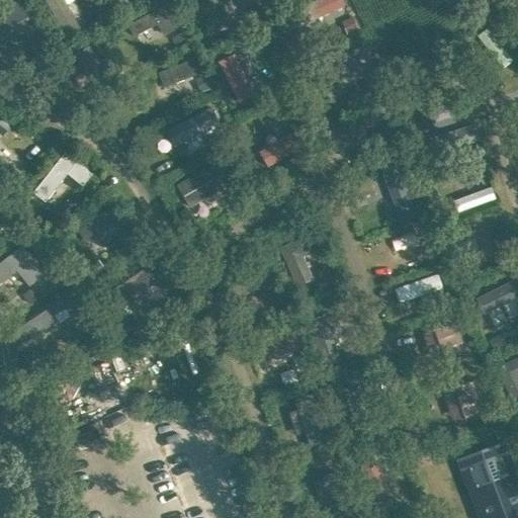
[(204,0),(188,0),(202,34),(217,29),(204,0)]
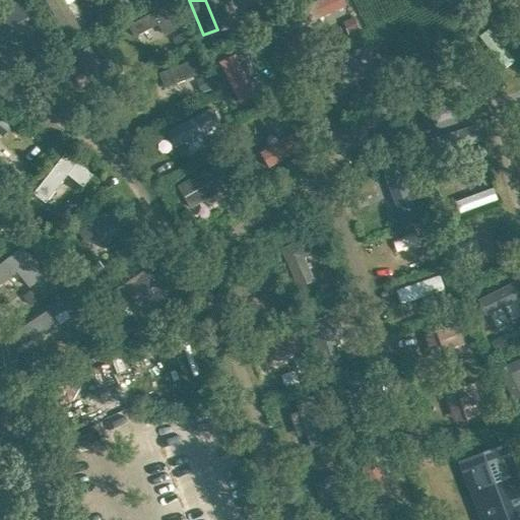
[(308,21),(345,5),(343,0),(313,0),(301,6),(308,21)]
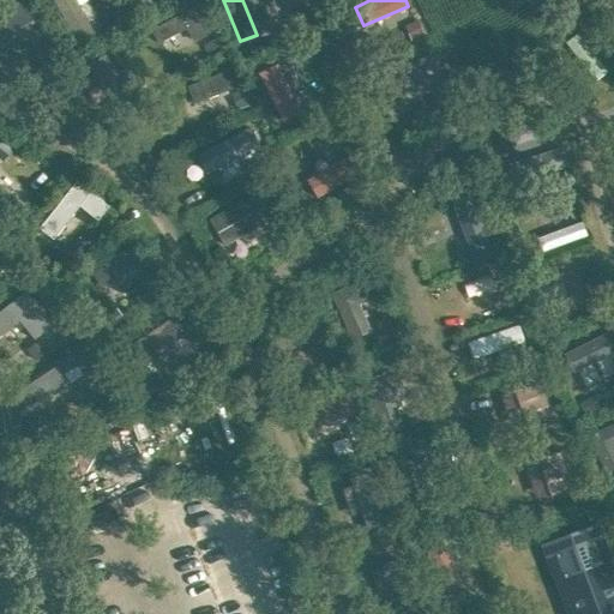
[(26,1),(0,11),(0,55),(42,40),(26,1)]
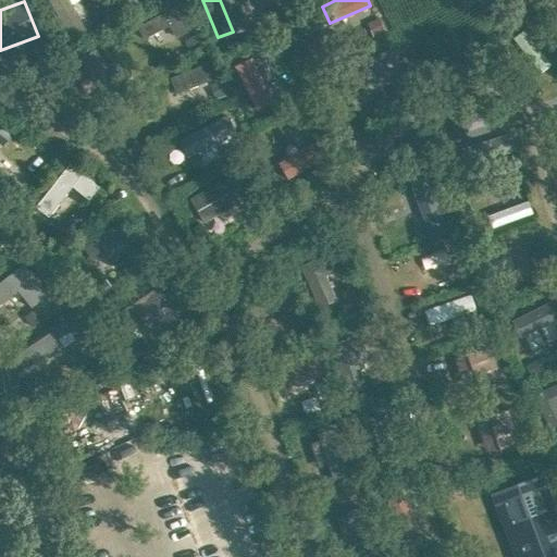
[(180,5),(136,25),(146,48),(189,28),(180,5)]
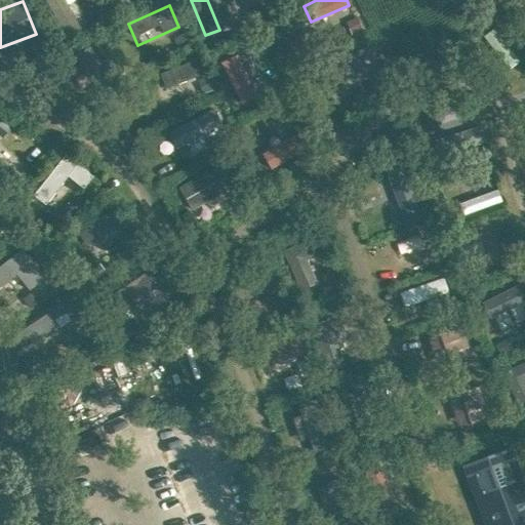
[(218,62),(237,99),(254,91),(236,53),(218,62)]
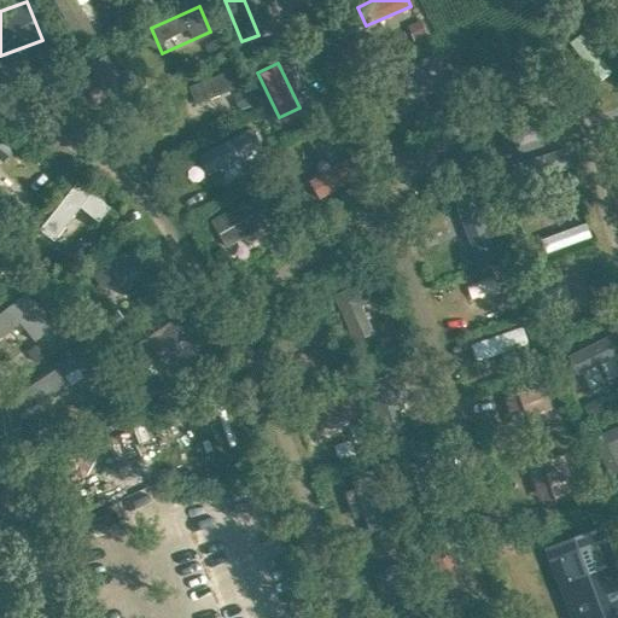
[(194,106),(235,91),(227,70),(186,86),(194,106)]
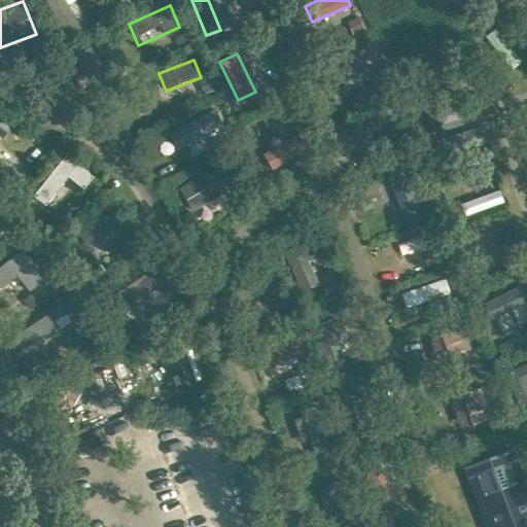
[(173,147),(224,129),(218,109),(166,128),(173,147)]
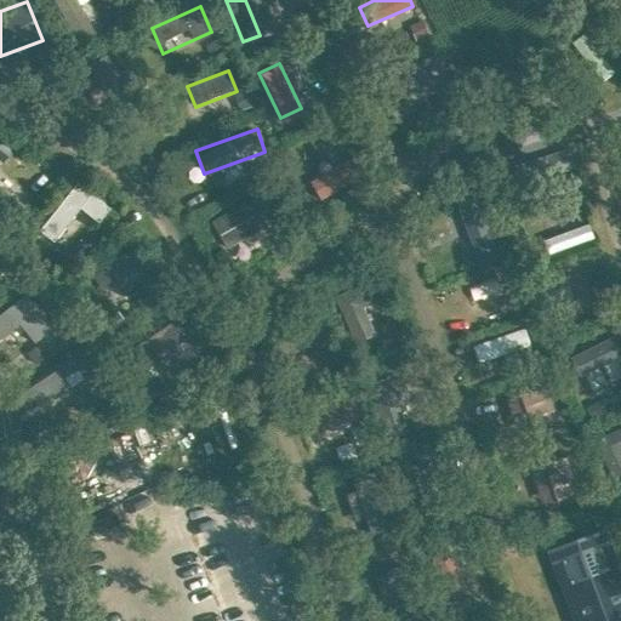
[(67,255),(109,209),(79,182),(36,228),(67,255)]
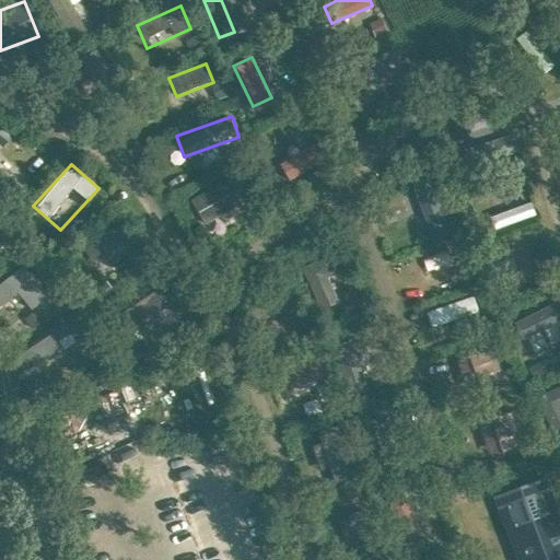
[(189,198),(208,232),(243,212),(224,178),(189,198)]
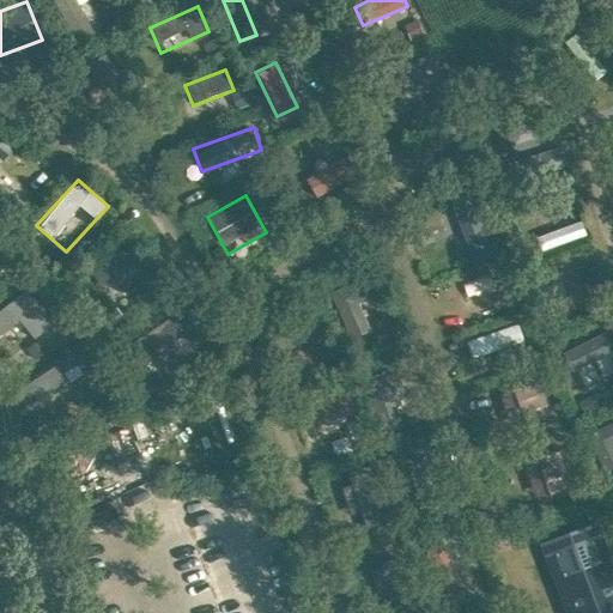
[(467,202),(420,220),(426,236),(454,226),(459,240),(479,231),(467,202)]
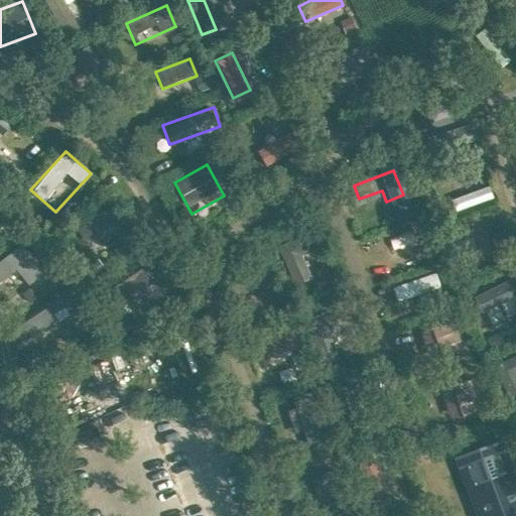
[(486,185),(449,199),(455,212),(491,199),(486,185)]
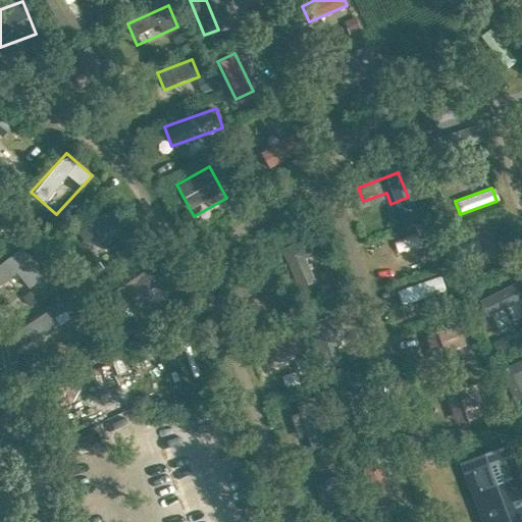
[(80,227),(95,254),(127,237),(112,209),(80,227)]
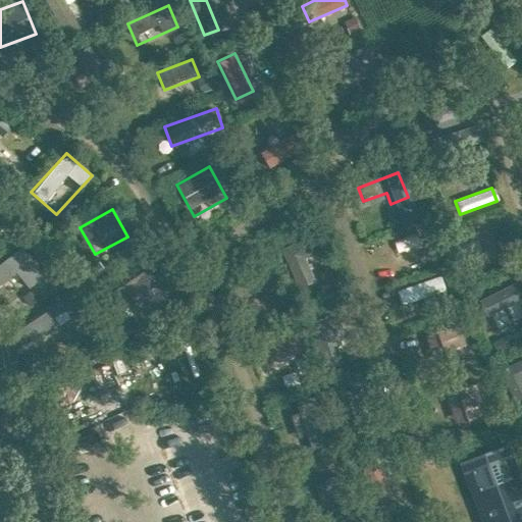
[(474,263),(484,258),(474,231),(463,236),(474,263)]
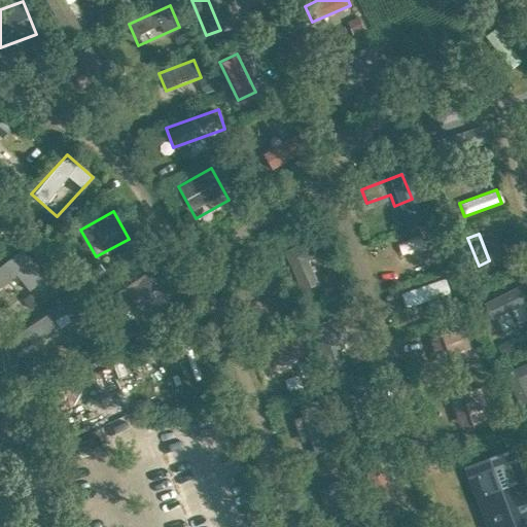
[(0,286),(15,276),(27,292),(41,283),(20,251),(0,264),(0,286)]
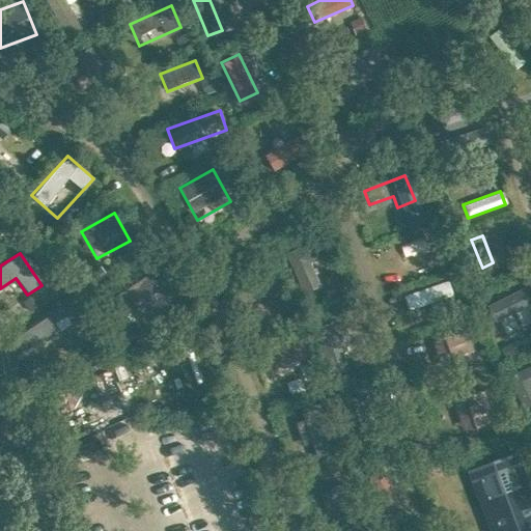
[(116,295),(129,312),(164,288),(151,271),(116,295)]
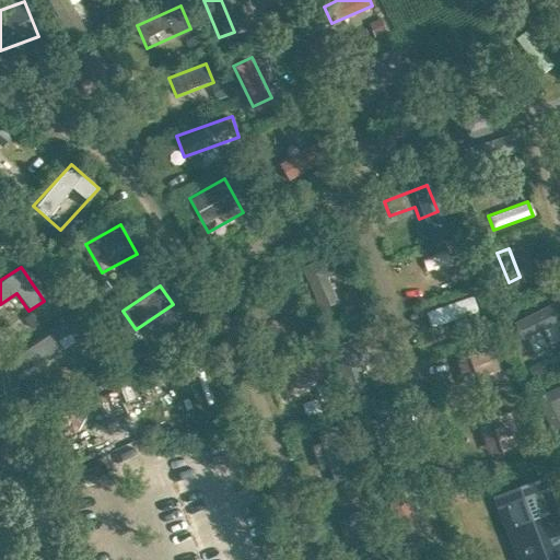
[(430,328),(478,312),(473,295),(424,311),(430,328)]
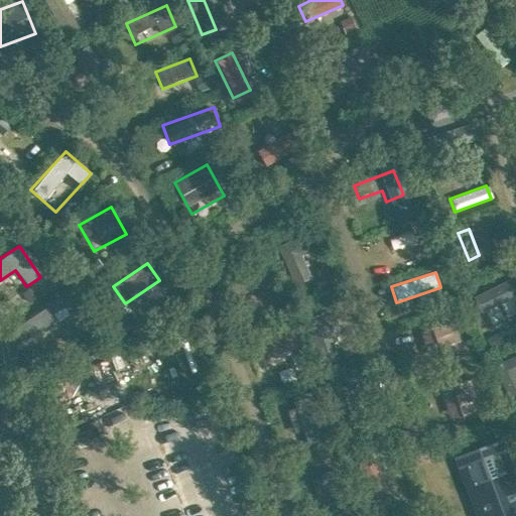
[(505,303),(511,319),(515,316),(515,277),(472,294),(479,312),(505,303)]
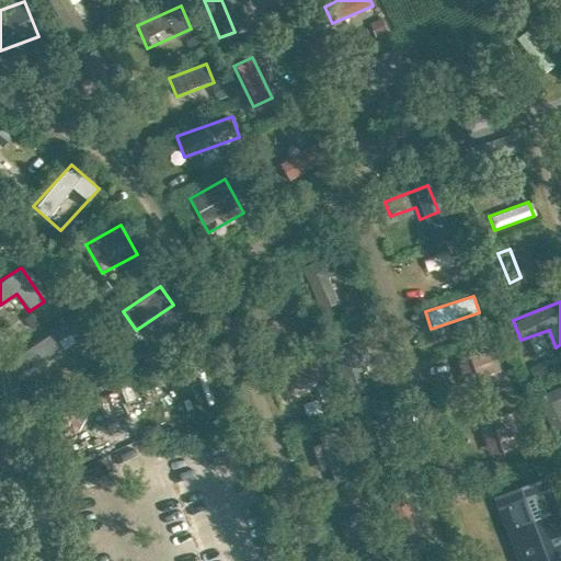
[(12,354),(26,381),(76,355),(61,328),(12,354)]
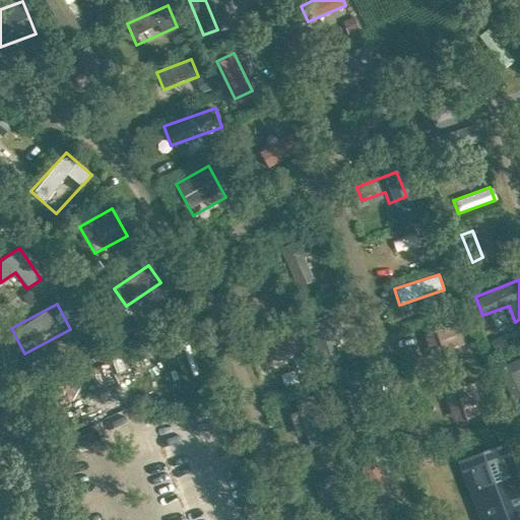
[(413,343),(453,339),(451,327),(412,332),(413,343)]
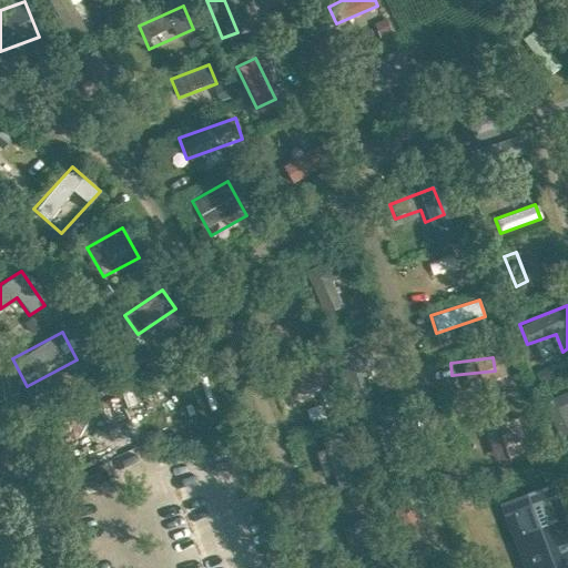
[(274,376),(279,395),(326,385),(322,365),(274,376)]
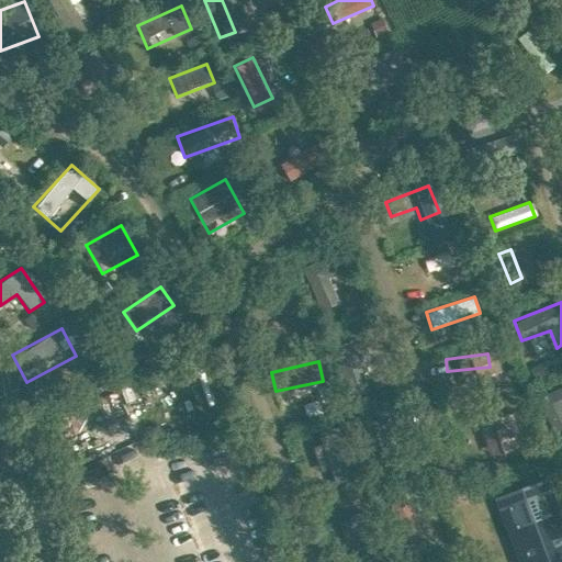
[(487,420),(439,446),(481,523),(529,497),(487,420)]
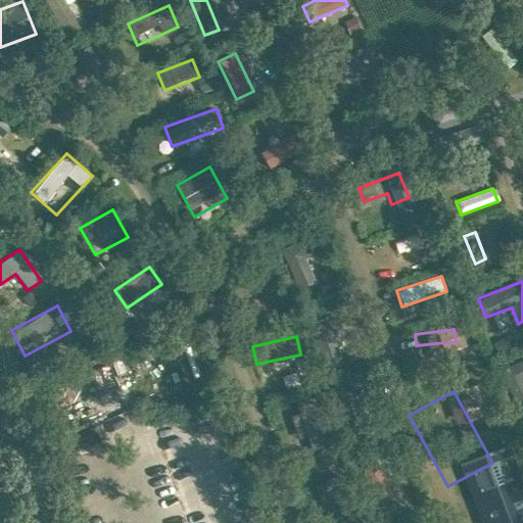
[(373,502),(389,500),(385,474),(370,476),(373,502)]
